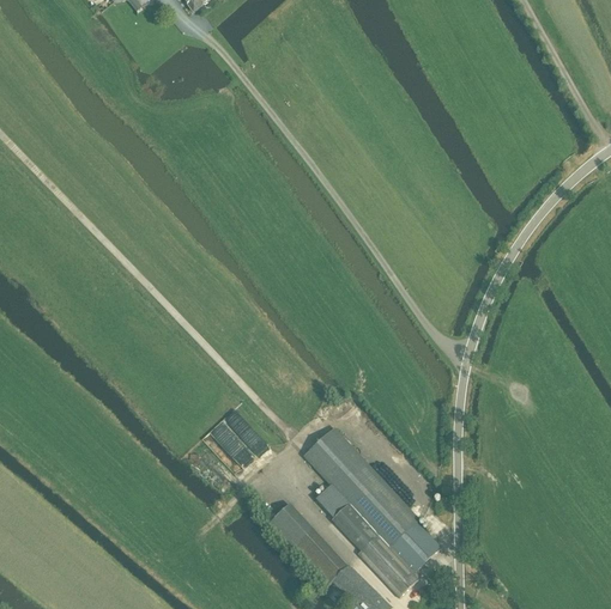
[(183,0),(192,11),(206,0),(183,0)]
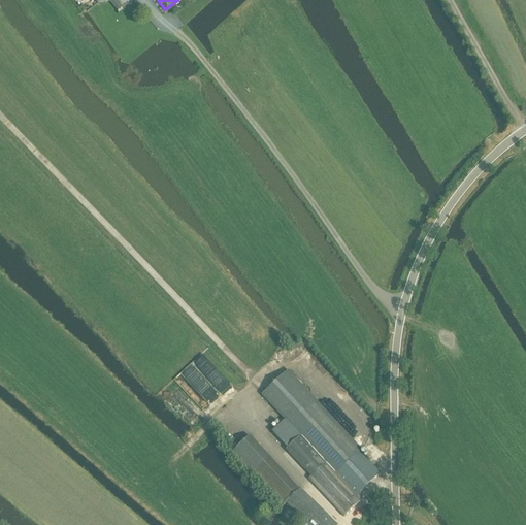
[(377,471),(285,370),(262,391),(300,432),(326,459),(356,492),(377,471)]
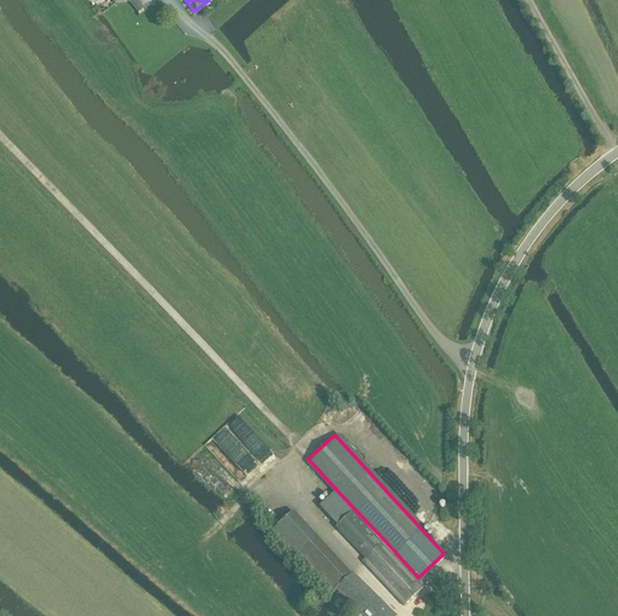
[(352,508),(333,489),(316,504),(336,524),(352,508)]
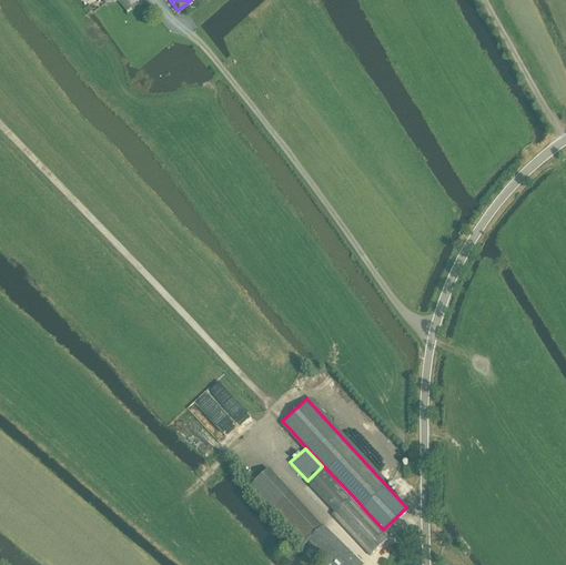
[(351,494),(332,511),(331,513),(367,554),(387,535),(383,530),(351,494)]
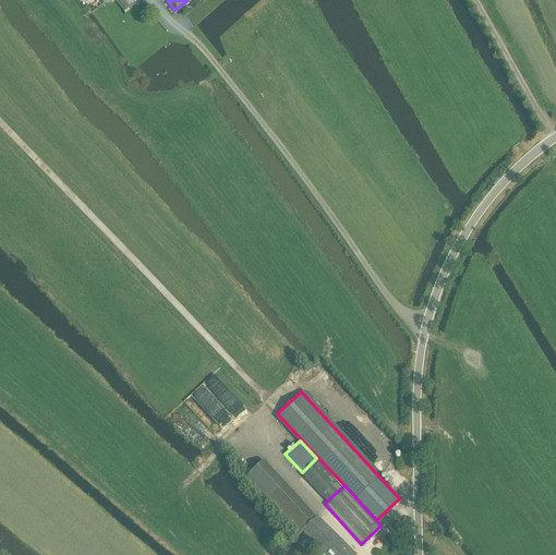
[(353,554),(355,553),(316,515),(301,531),(322,551),(316,554),(353,554)]
